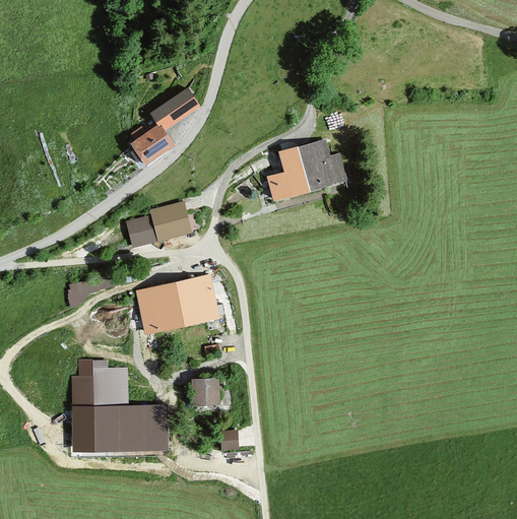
[(196,106),(185,88),(148,113),(154,122),(160,130),(196,106)]
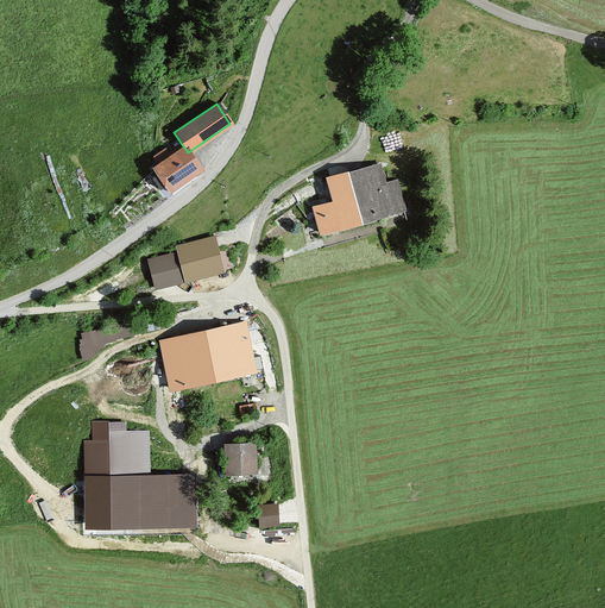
[(188,152),(181,143),(166,152),(163,148),(151,156),(156,163),(151,168),(156,174),(150,177),(157,187),(163,183),(166,189),(199,168),(188,152)]
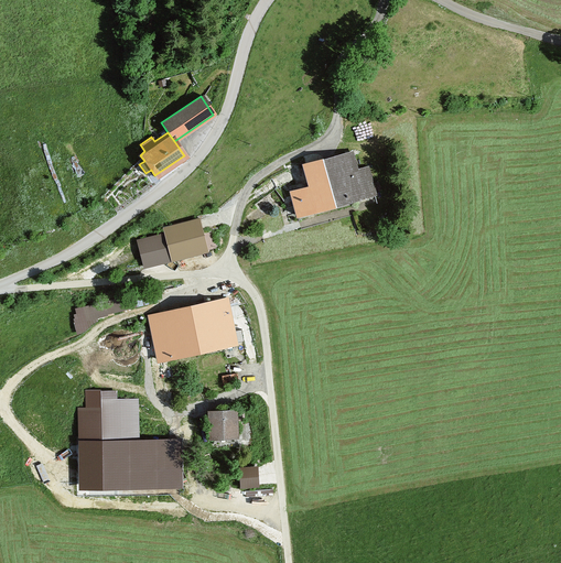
[(295,215),(373,195),(365,166),(354,169),(349,152),(302,164),(308,186),(299,188),(299,185),(290,187),(291,191),(289,191),(295,215)]
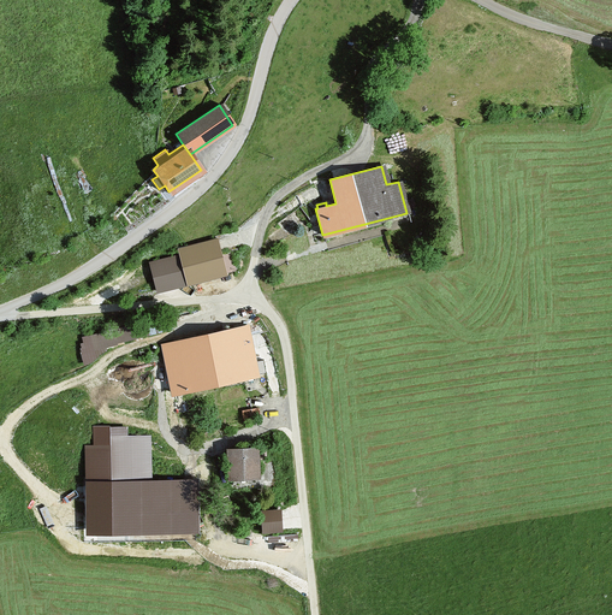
[(179,254),(147,261),(154,289),(220,272),(212,240),(177,248),(179,254)]
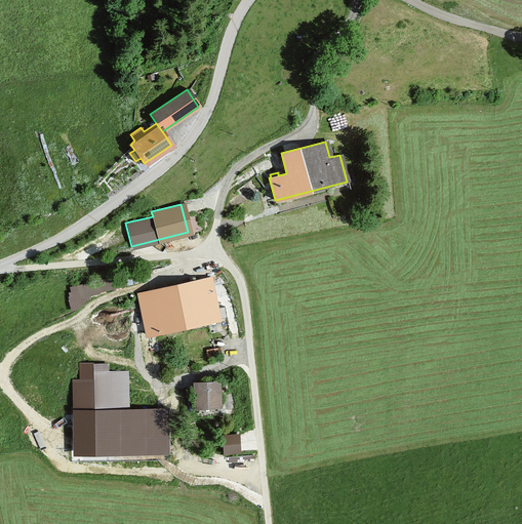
[(141,270),(71,285),(69,299),(69,308),(85,296),(85,294),(130,283),(130,281),(143,278),(141,270)]
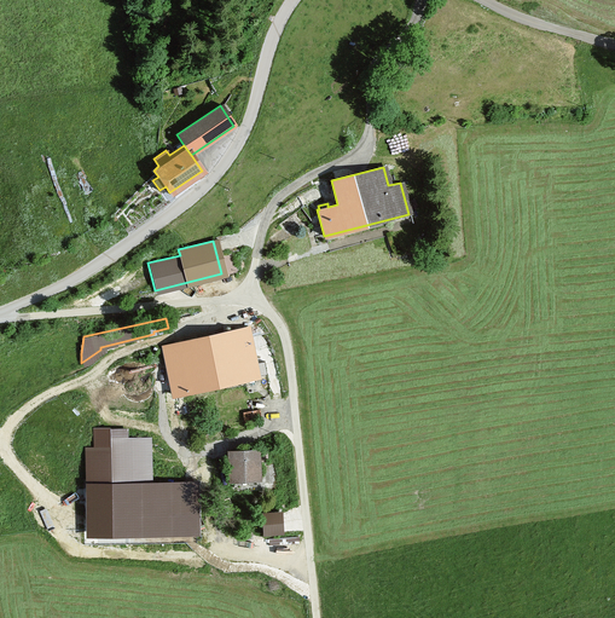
[(172,394),(255,375),(253,363),(247,336),(250,335),(249,327),(162,346),(172,394)]
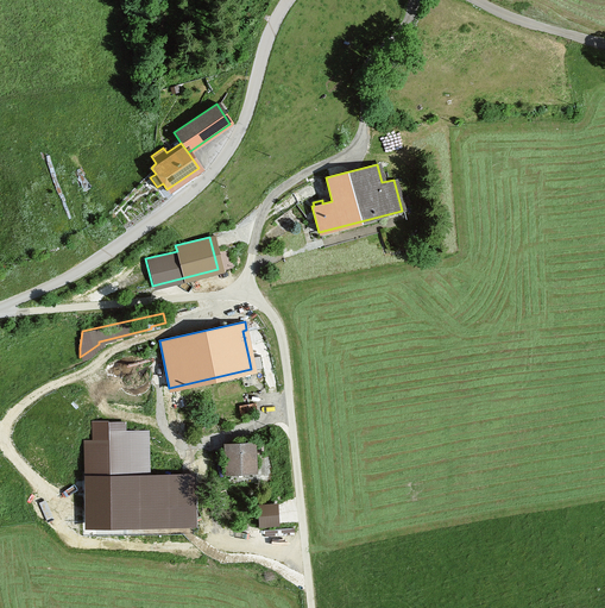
[(257,355),(249,357),(251,369),(259,368),(257,355)]
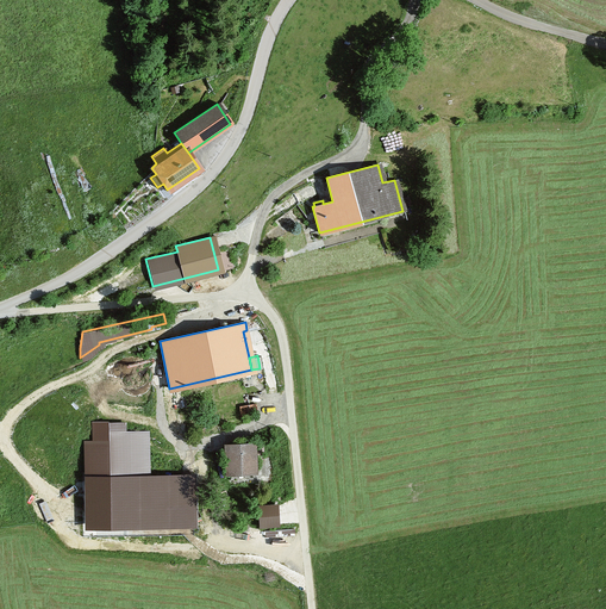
[(252,403),(237,405),(238,415),(254,411),(252,403)]
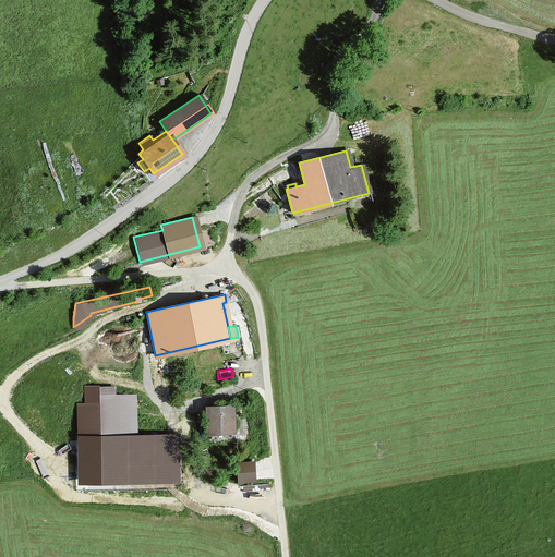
[(83,387),(83,410),(77,410),(77,435),(131,435),(130,396),(110,397),(110,387),(83,387)]
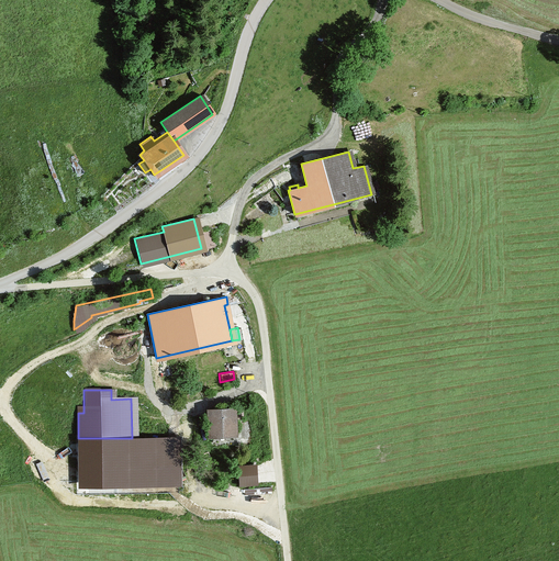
[(239,408),(208,411),(209,434),(231,433),(231,417),(239,417),(239,408)]
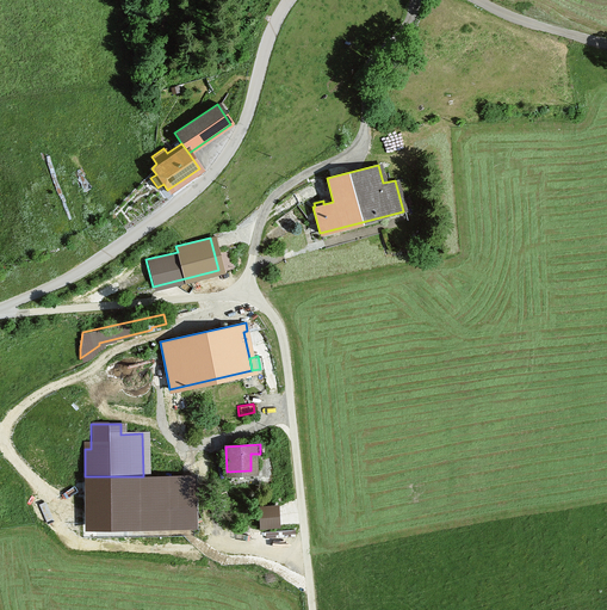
[(143,476),(85,476),(86,523),(191,522),(191,475),(143,476)]
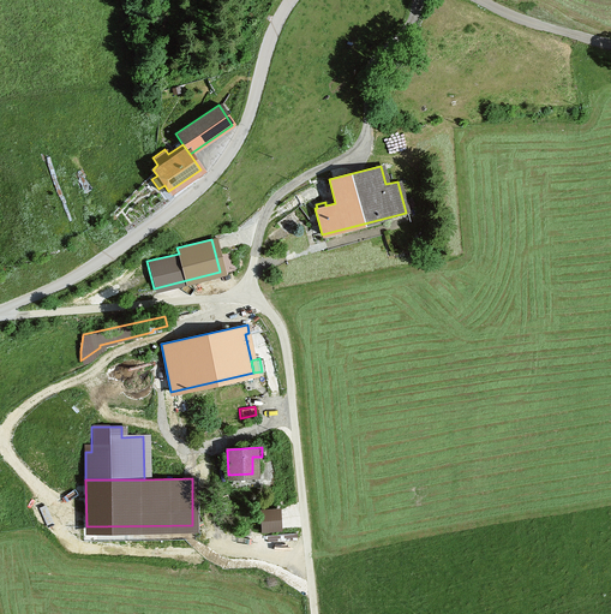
[(277,508),(258,510),(258,529),(279,528),(277,508)]
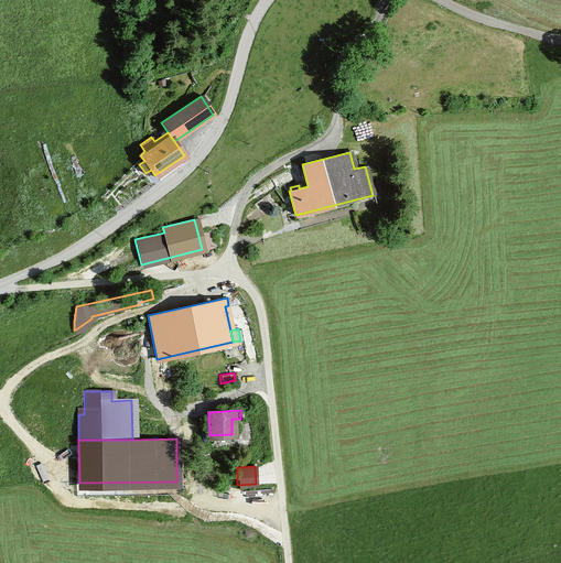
All buildings are outlined.
